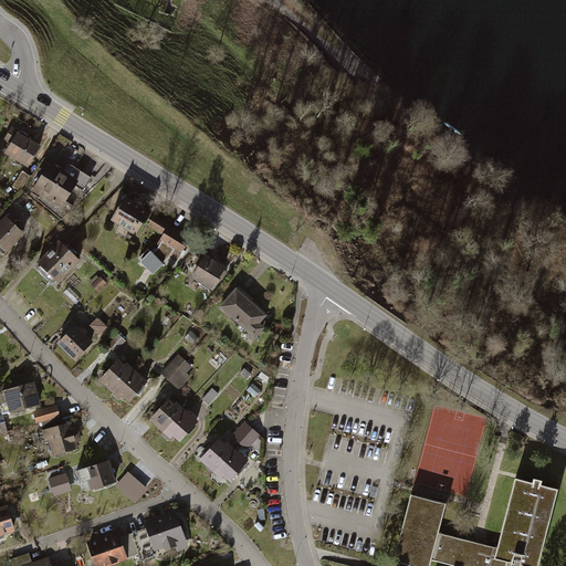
[(173,0),(135,0),(169,11),(173,0)]
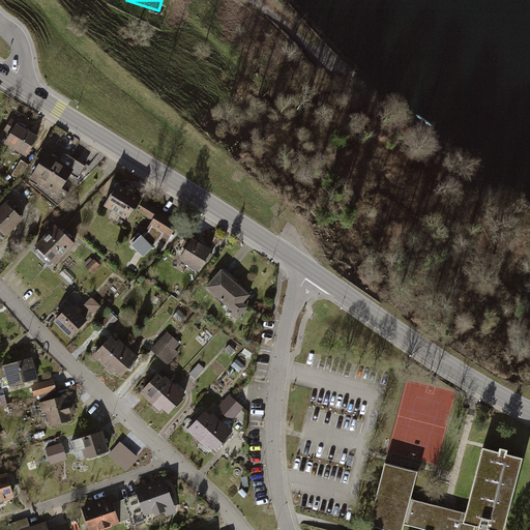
[(18,123),(6,140),(26,152),(37,136),(18,123)]
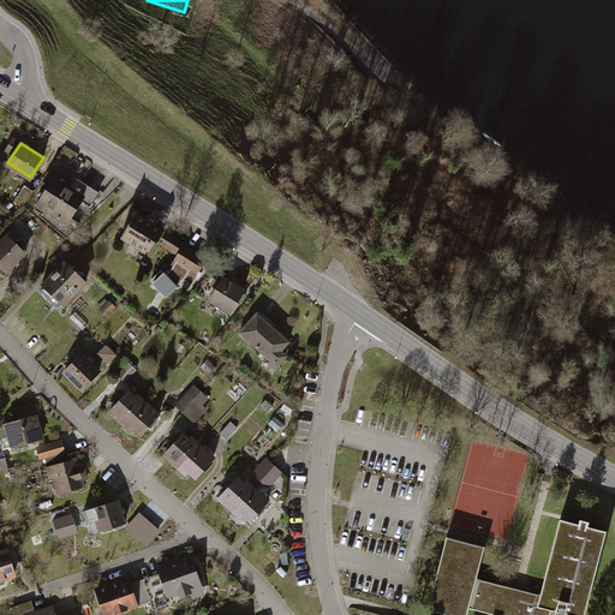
[(55,175),(37,203),(67,224),(85,195),(55,175)]
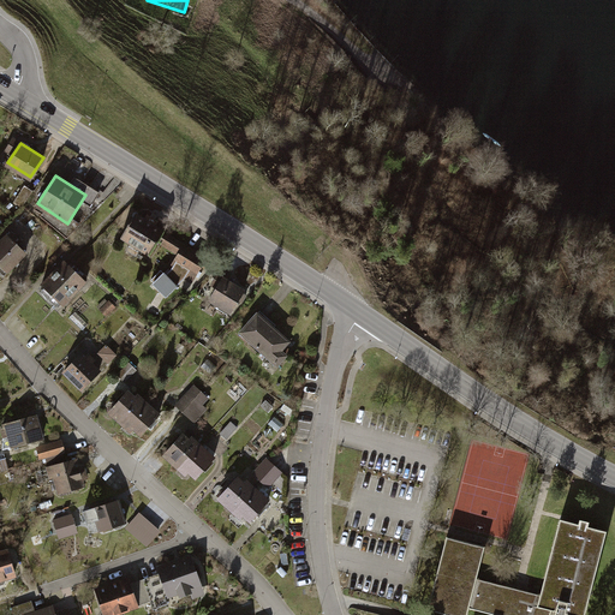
[(137,210),(120,237),(147,254),(163,227),(137,210)]
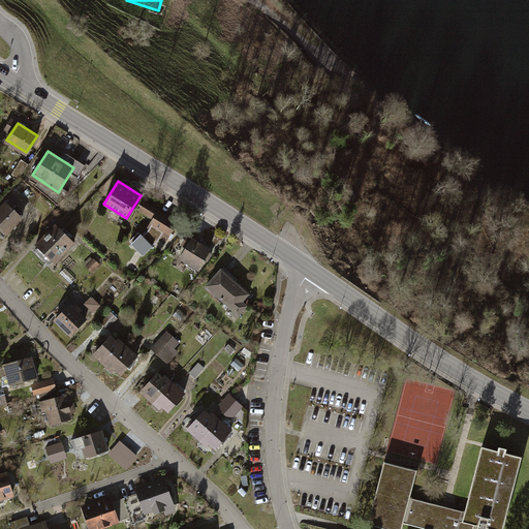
[(6,199),(0,206),(0,226),(7,234),(24,217),(6,199)]
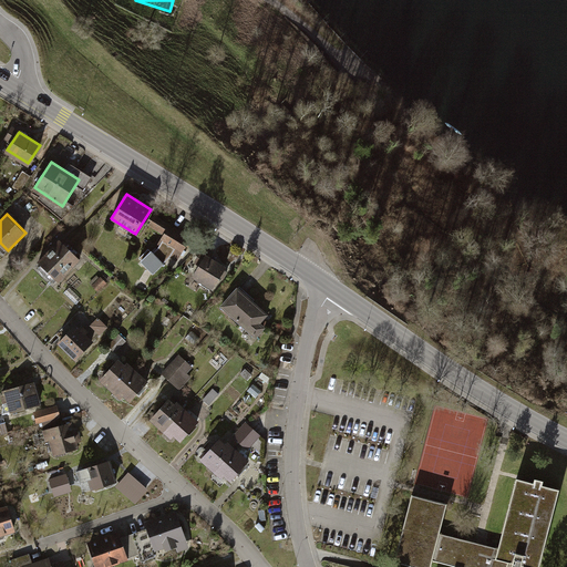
[(171,228),(160,246),(178,258),(189,241),(171,228)]
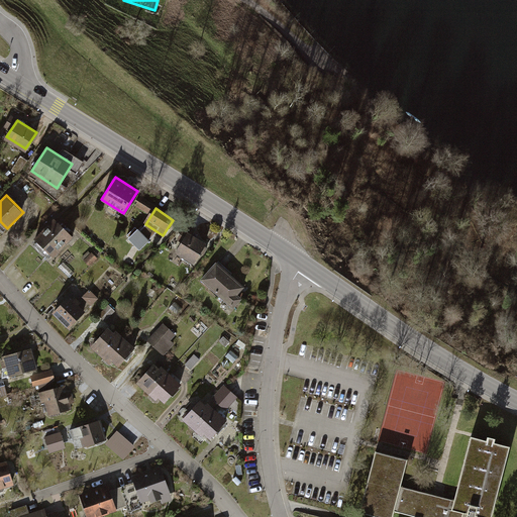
[(53,256),(74,235),(55,217),(34,237),(53,256)]
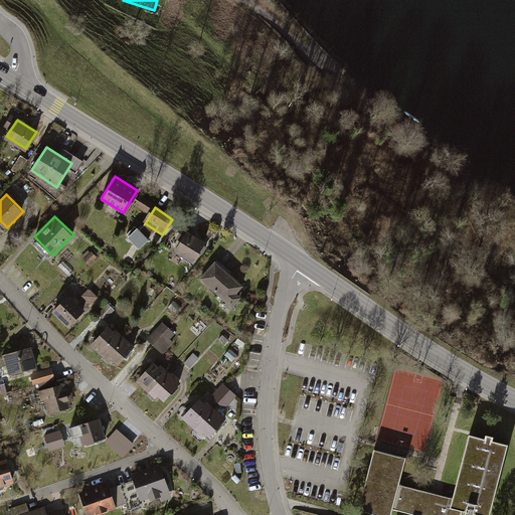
[(128,234),(141,245),(152,233),(140,222),(128,234)]
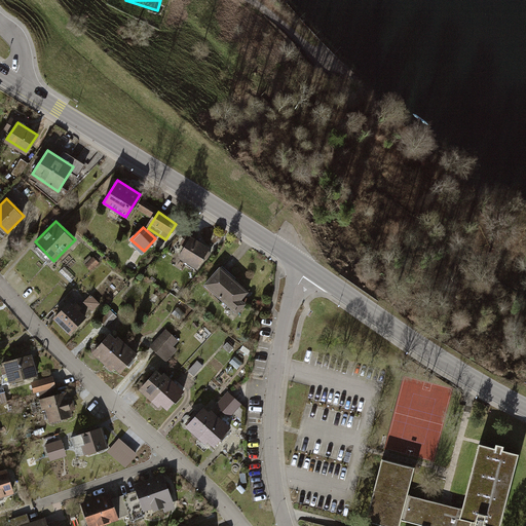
[(178,256),(196,268),(202,260),(205,262),(212,253),(209,251),(211,248),(192,235),(178,256)]
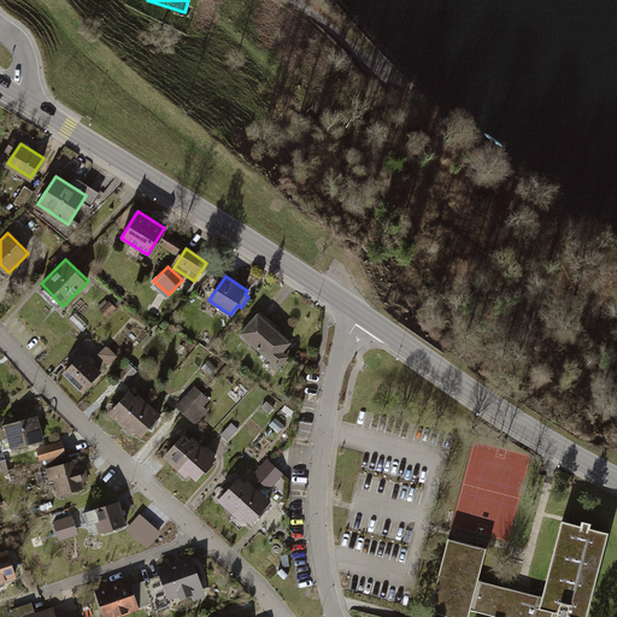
[(107,318),(117,309),(110,301),(100,311),(107,318)]
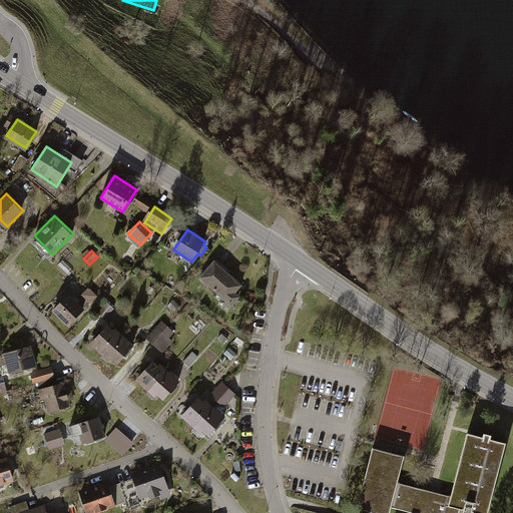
[(215,260),(200,277),(231,306),(241,296),(236,292),(243,285),(215,260)]
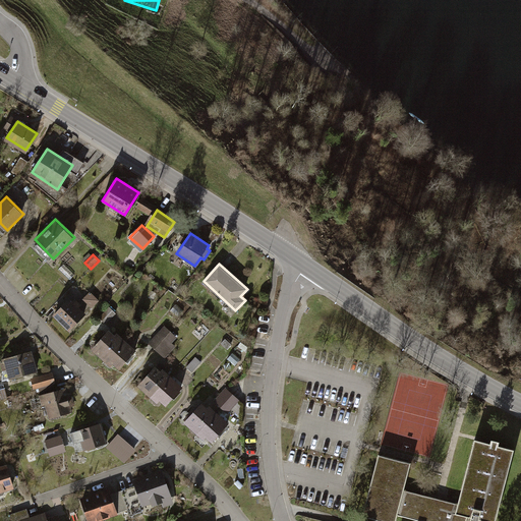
[(59,270),(70,280),(75,275),(64,265),(59,270)]
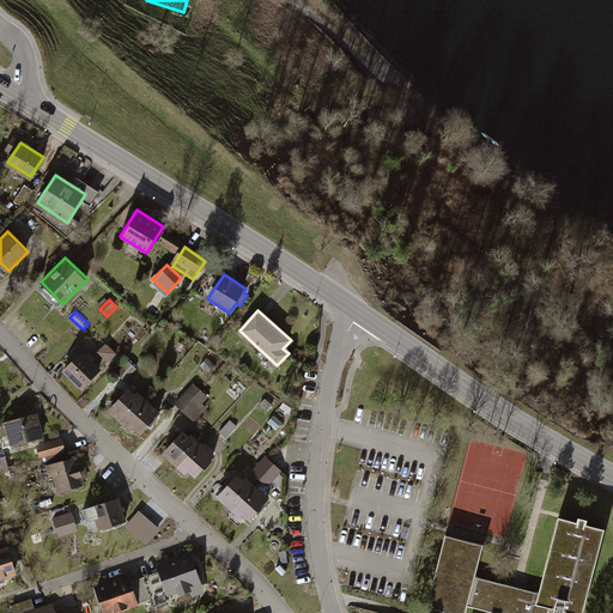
[(107,343),(98,352),(109,362),(117,353),(107,343)]
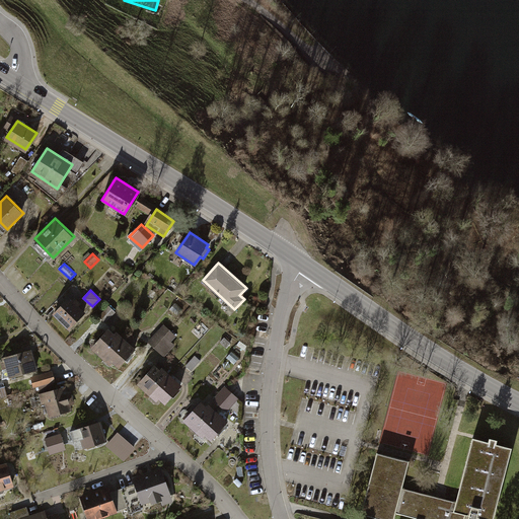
[(70,296),(53,313),(69,329),(86,312),(70,296)]
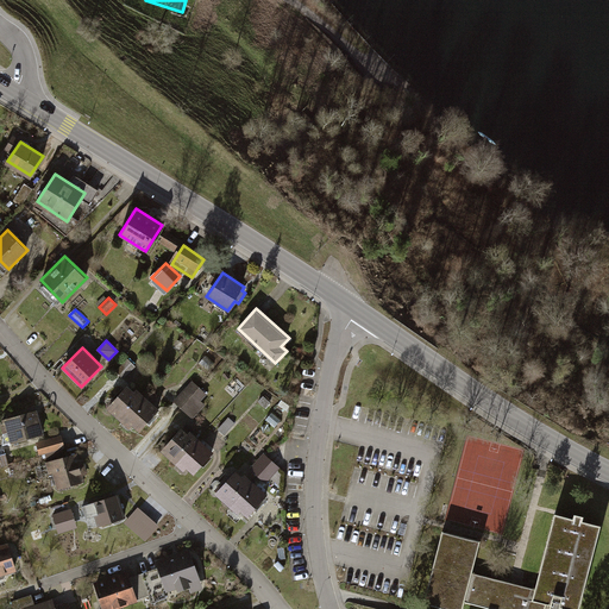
[(117,369),(125,377),(137,366),(129,358),(117,369)]
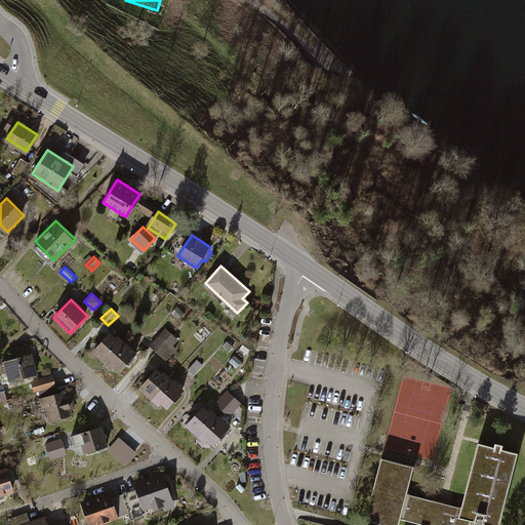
[(163,357),(178,338),(165,327),(150,346),(163,357)]
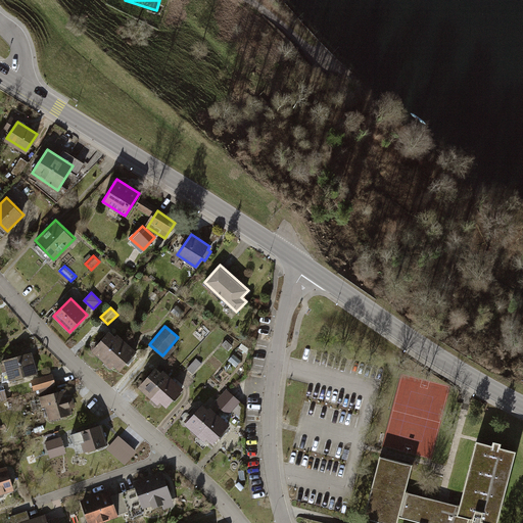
[(104,361),(124,339),(117,334),(115,336),(109,331),(92,350),(104,361)]
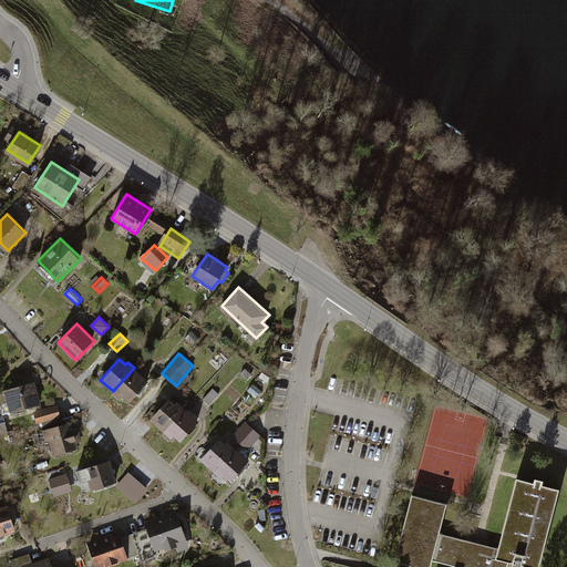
[(134,368),(113,391),(121,398),(124,394),(131,401),(148,381),(134,368)]
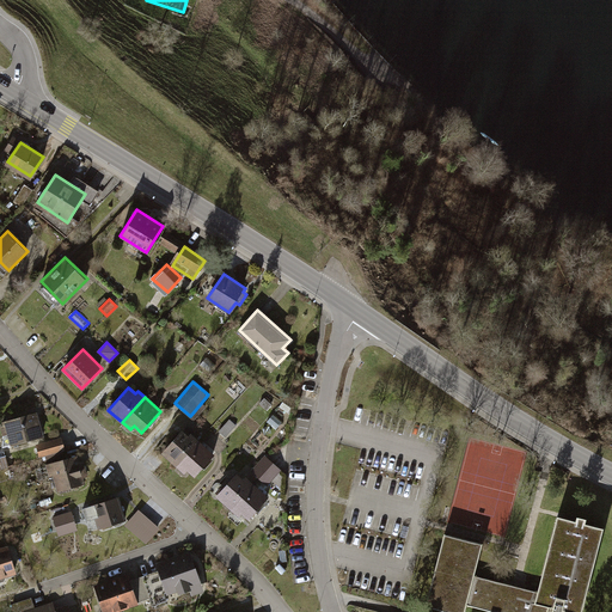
[(273,405),(265,397),(259,403),(268,410),(273,405)]
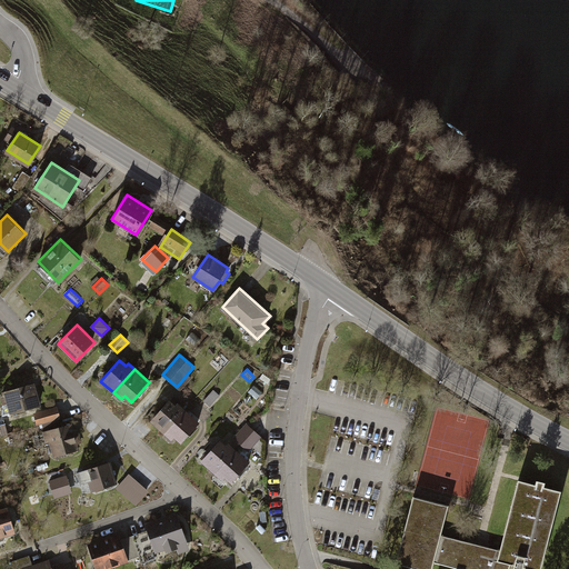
[(37,382),(5,390),(6,395),(1,396),(3,405),(8,403),(10,413),(42,406),(37,382)]
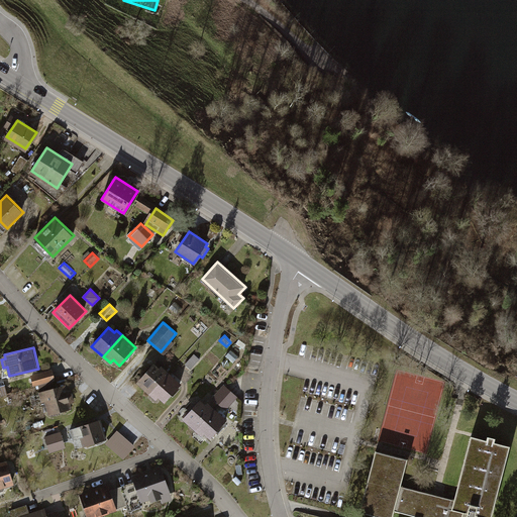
[(149,393),(169,372),(162,366),(160,368),(154,363),(137,382),(149,393)]
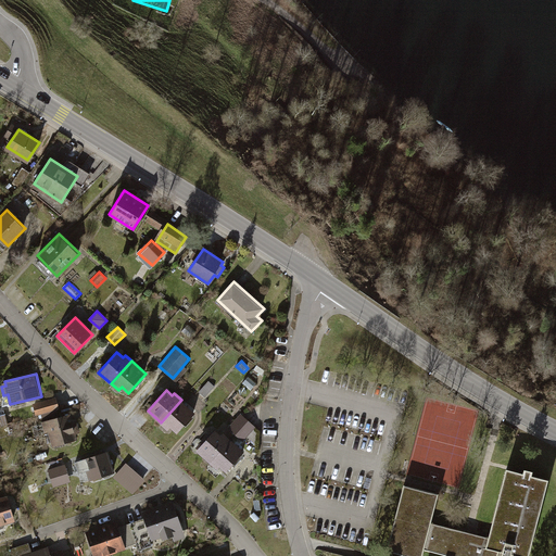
[(60,397),(34,405),(36,416),(62,409),(60,397)]
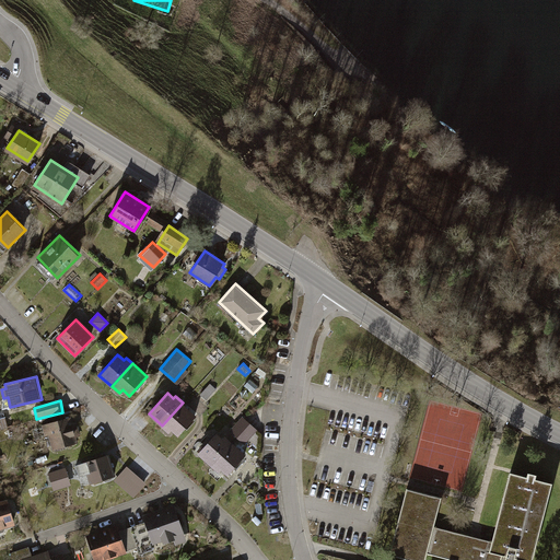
[(183,403),(162,426),(170,432),(172,430),(178,436),(197,416),(183,403)]
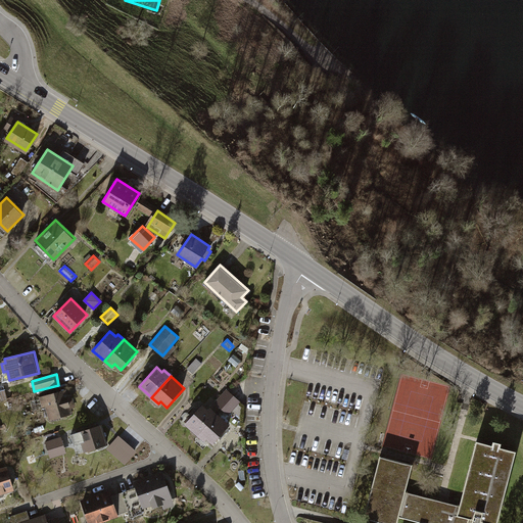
[(67,389),(39,396),(42,408),(45,407),(48,419),(74,413),(67,389)]
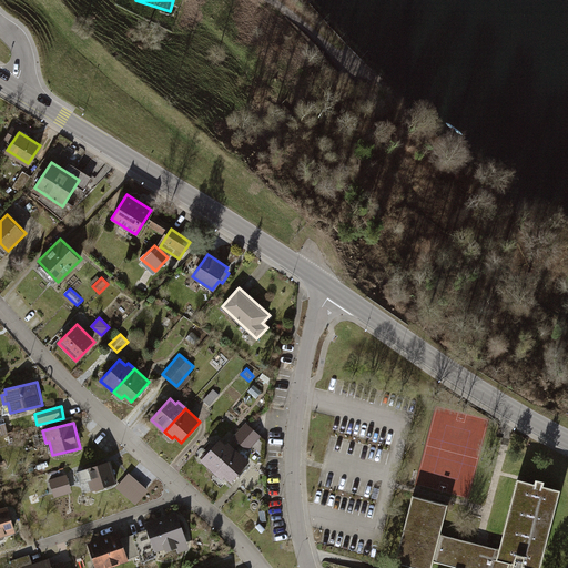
[(249,450),(261,436),(246,423),(233,437),(249,450)]
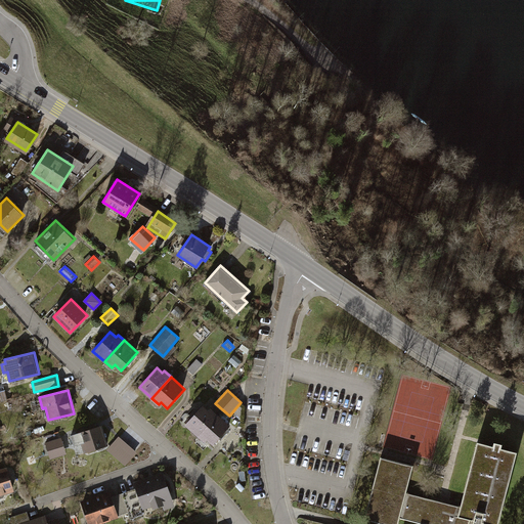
[(185,424),(197,435),(217,413),(212,407),(209,410),(204,405),(185,424)]
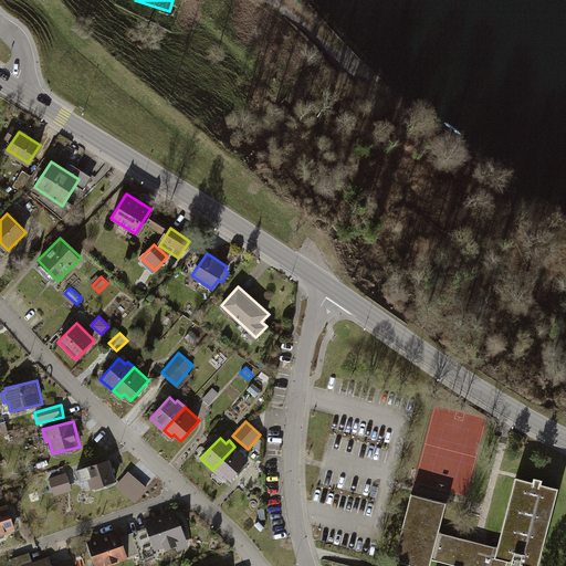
[(234,447),(212,470),(221,478),(224,475),(230,481),(250,460),(234,447)]
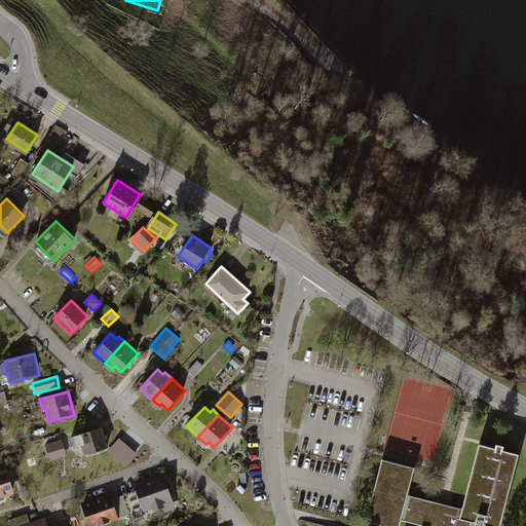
[(102,426),(71,436),(75,447),(83,444),(85,454),(109,447),(102,426)]
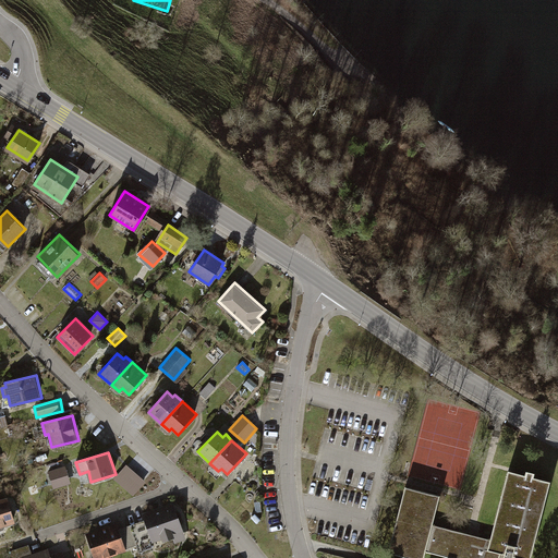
[(71,483),(65,466),(49,472),(55,488),(71,483)]
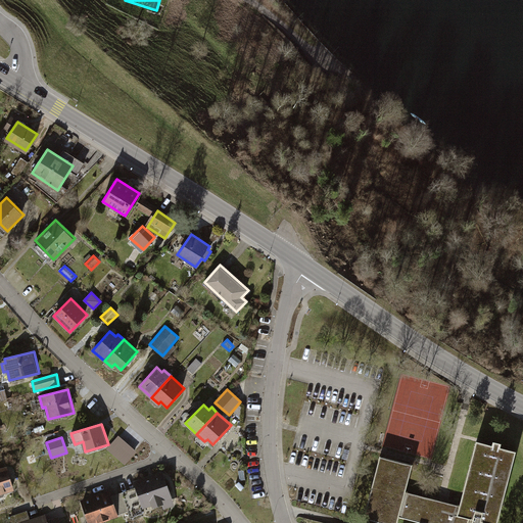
[(119,437),(109,449),(126,463),(136,452),(119,437)]
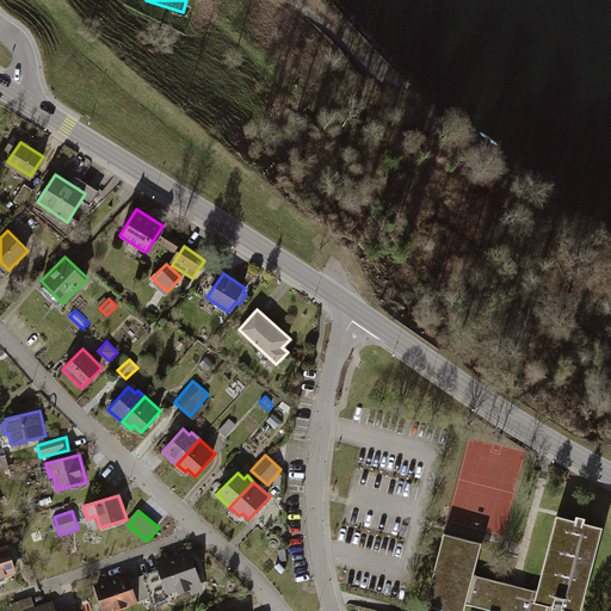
[(516,585),(511,584),(503,610),(547,610),(549,606),(553,608),(551,610),(561,610),(562,610),(567,610),(581,610),(603,528),(557,517),(538,591),(516,585)]
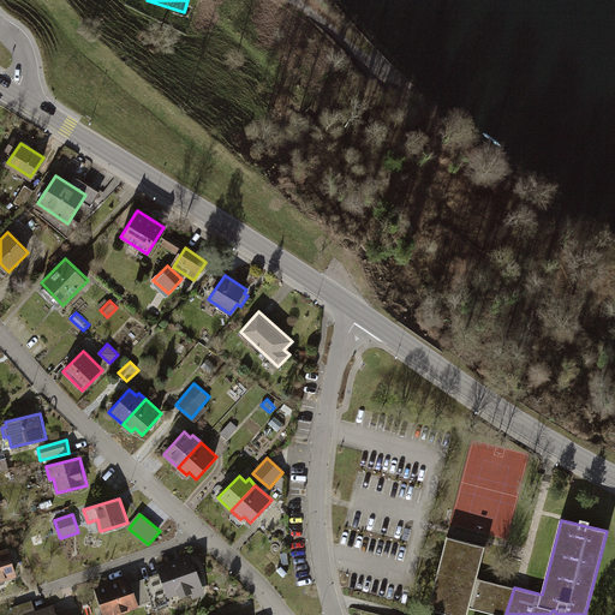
[(495,614),(506,614),(514,587),(477,578),(485,547),(447,537),(428,609),(449,614),(467,614),(470,608),(495,614)]
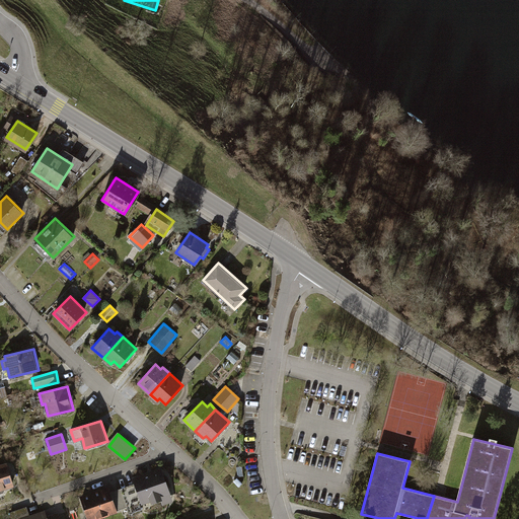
[(7,466),(0,467),(0,494),(14,490),(7,466)]
